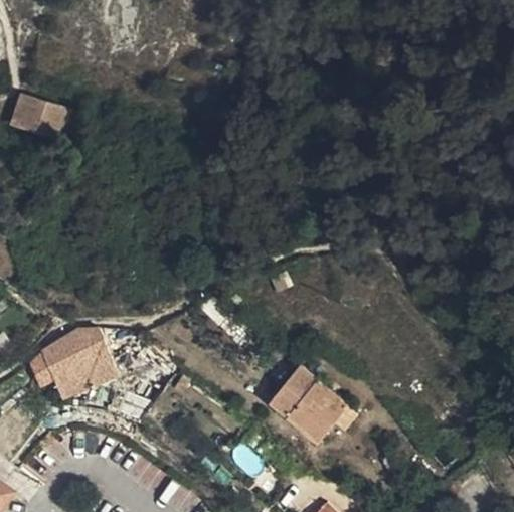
[(73,112),(25,95),(14,129),(64,145),(73,112)]
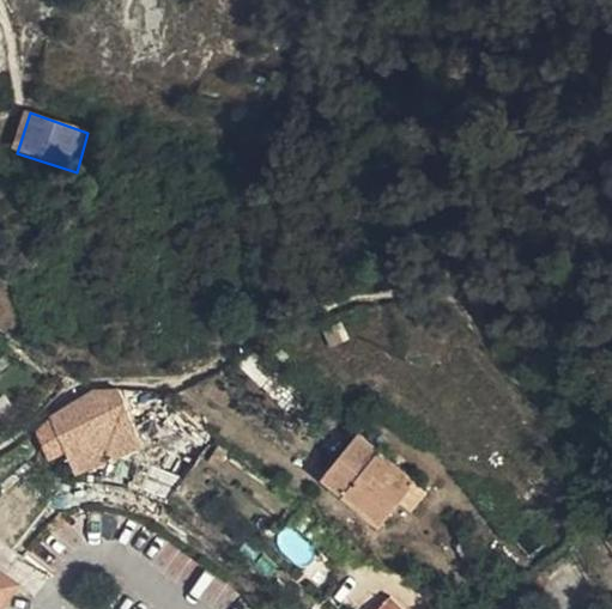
[(139,443),(117,388),(84,390),(84,391),(110,455),(123,449),(139,443)]
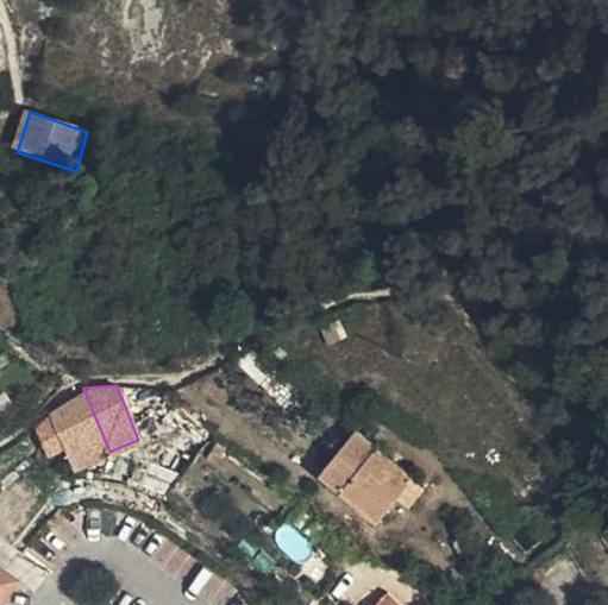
[(110,452),(83,389),(49,411),(64,451),(71,467),(110,453),(110,452)]
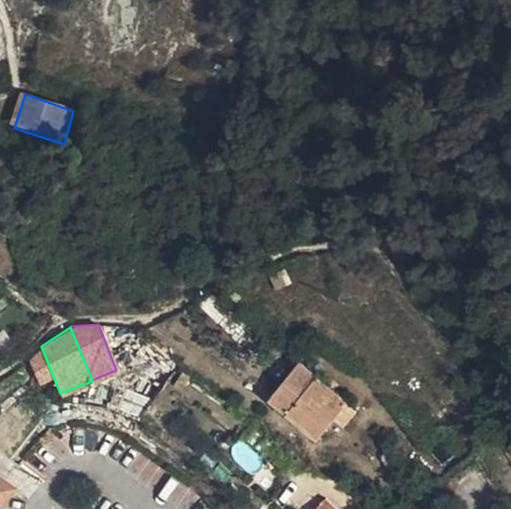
[(41,346),(29,355),(41,384),(54,379),(41,346)]
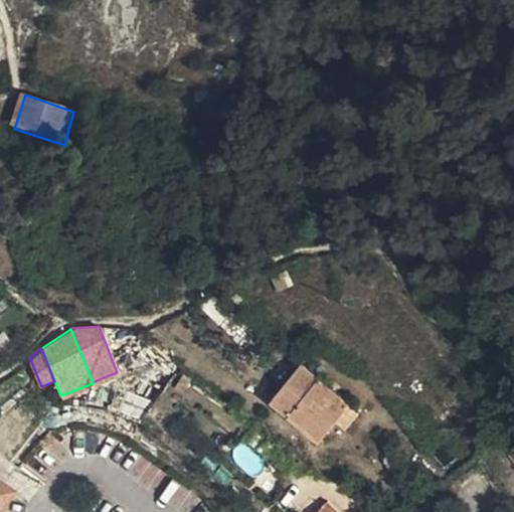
[(299,365),(290,377),(312,392),(343,411),(348,405),(299,365)]
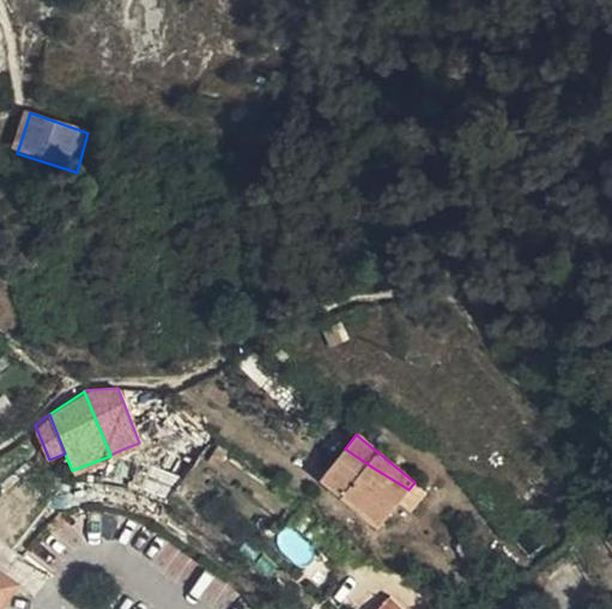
[(371,467),(345,449),(319,479),(375,528),(398,503),(408,489),(371,467)]
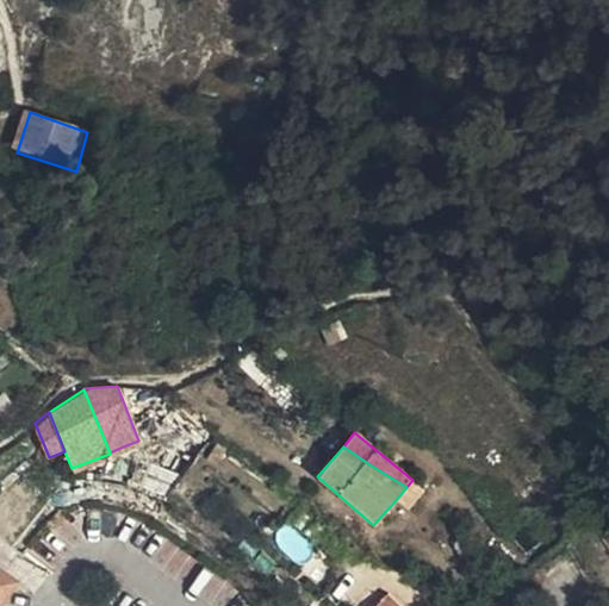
[(167,493),(174,476),(154,467),(147,485),(167,493)]
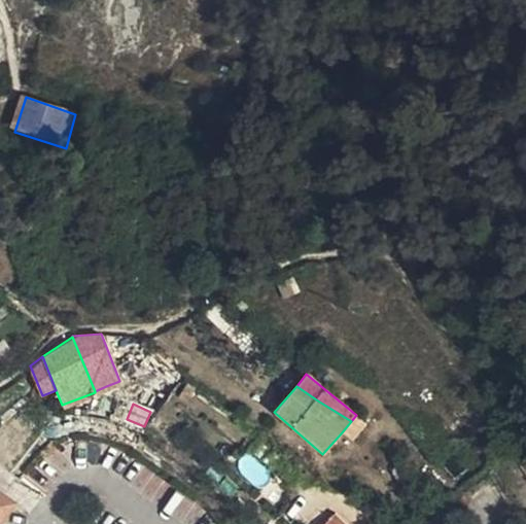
[(351,421),(364,429),(367,425),(356,415),(351,421)]
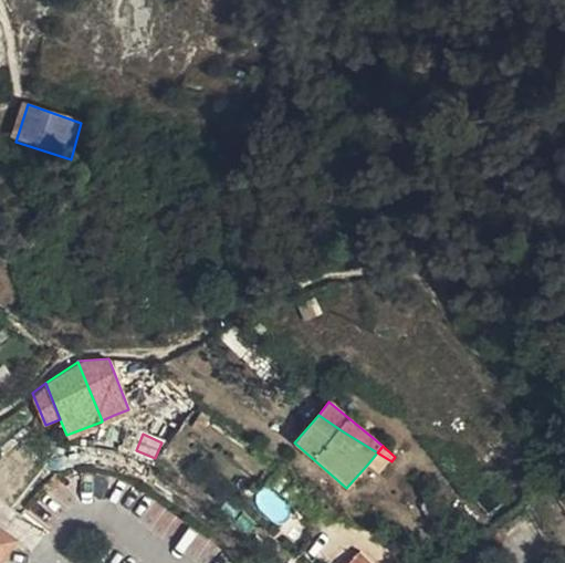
[(379,475),(391,461),(377,452),(367,465),(379,475)]
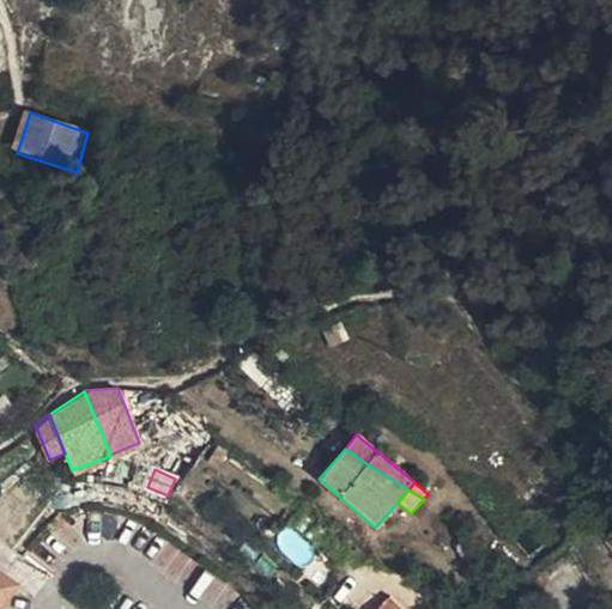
[(0,608),(1,608),(17,589),(0,577),(0,608)]
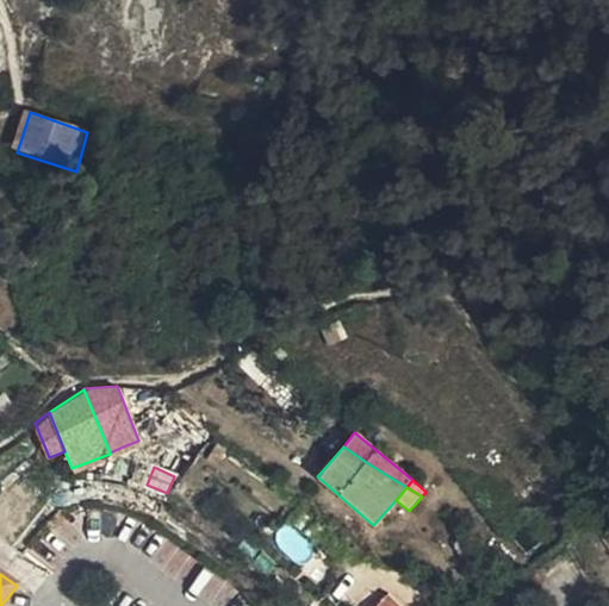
[(399,605),(389,594),(377,605),(399,605)]
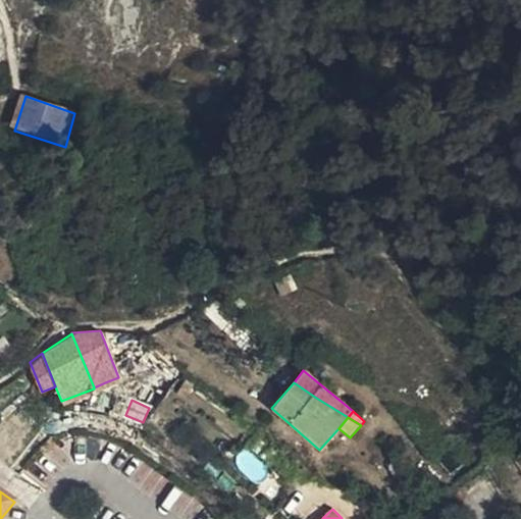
All buildings are outlined.
